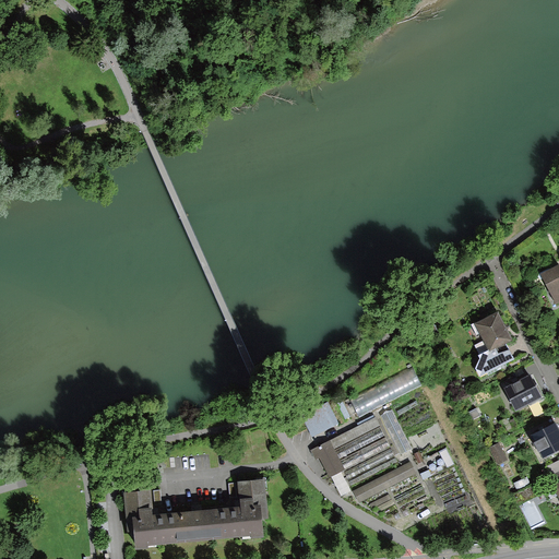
[(538,276),(555,305),(558,301),(558,265),(538,276)]
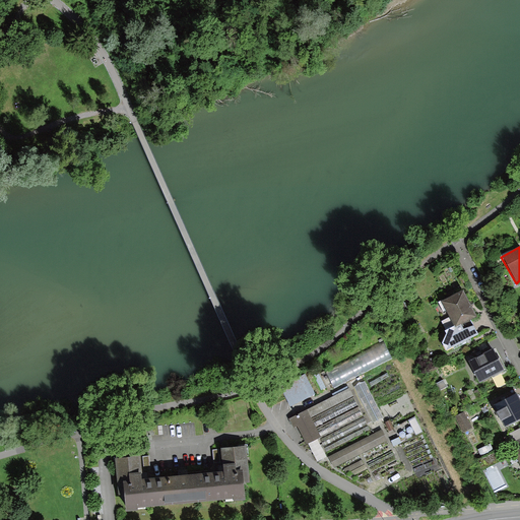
[(459,289),(440,301),(453,327),(473,316),(459,289)]
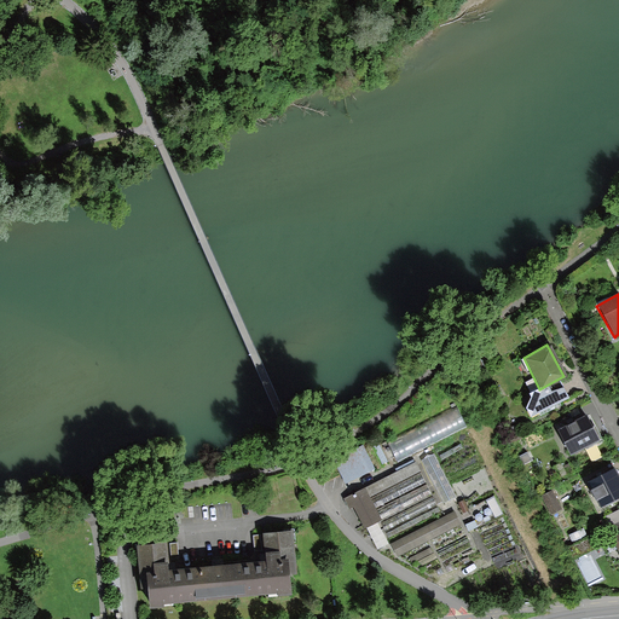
[(389,439),(400,461),(470,428),(461,406),(389,439)]
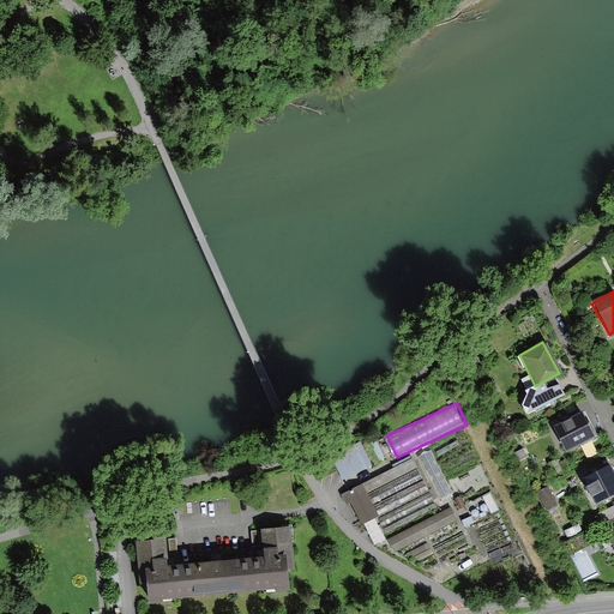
[(583,413),(554,427),(566,453),(596,439),(583,413)]
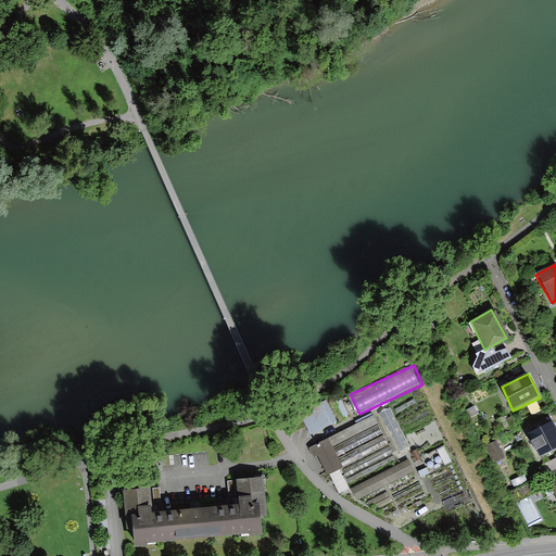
[(321,430),(339,421),(329,401),(312,408),(321,430)]
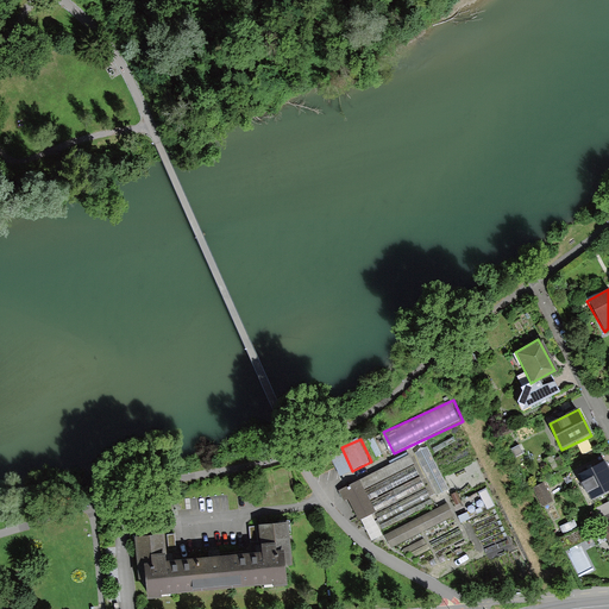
[(419,451),(438,497),(452,491),(433,445),(419,451)]
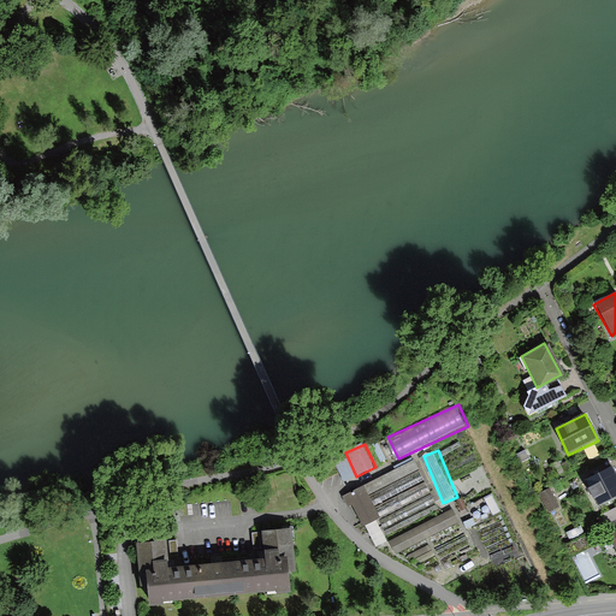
[(615,474),(615,471),(587,485),(600,508),(615,499),(615,474)]
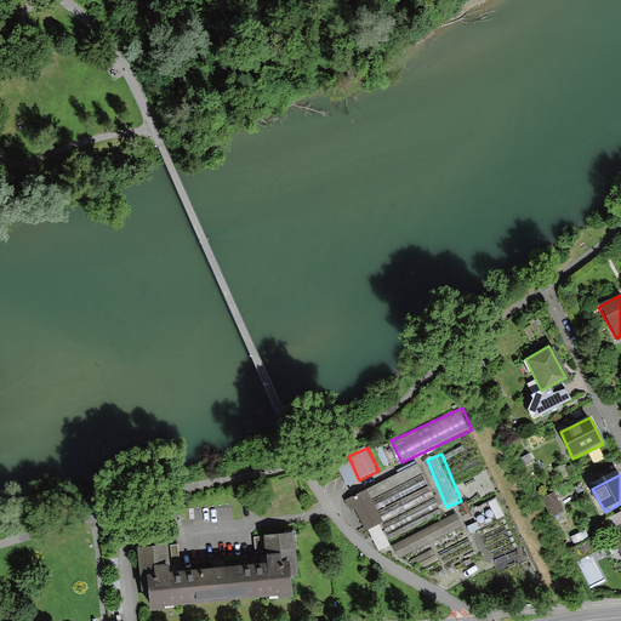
[(364,489),(345,499),(362,533),(381,522),(364,489)]
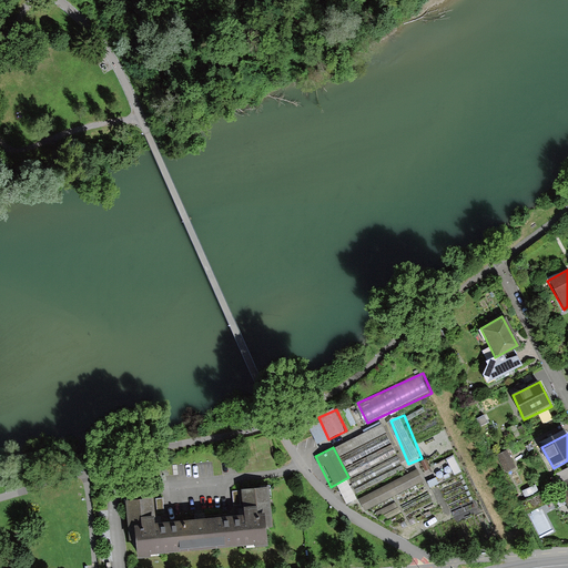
[(513,468),(505,448),(497,452),(505,470),(513,468)]
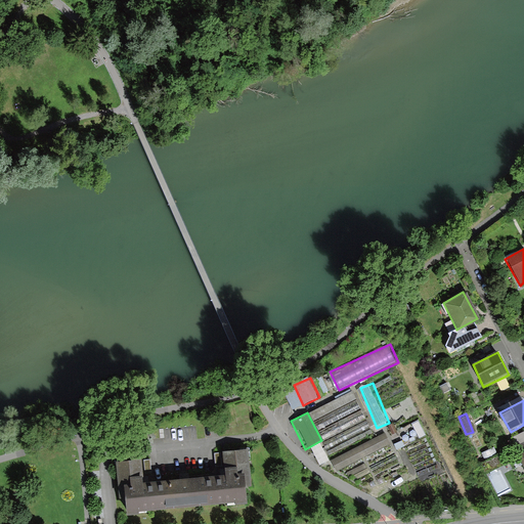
[(389,436),(333,456),(337,469),(394,448),(389,436)]
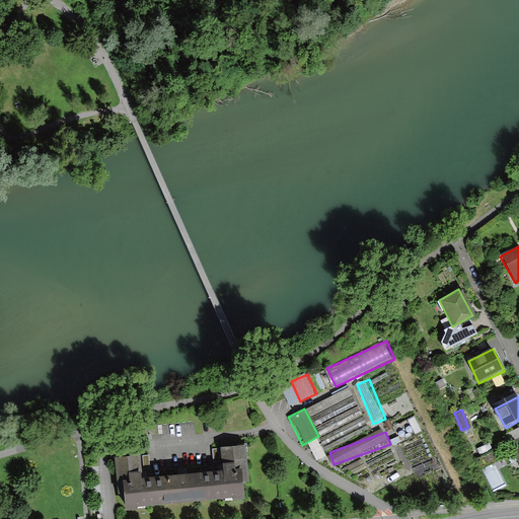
[(306,443),(315,461),(325,456),(315,438),(306,443)]
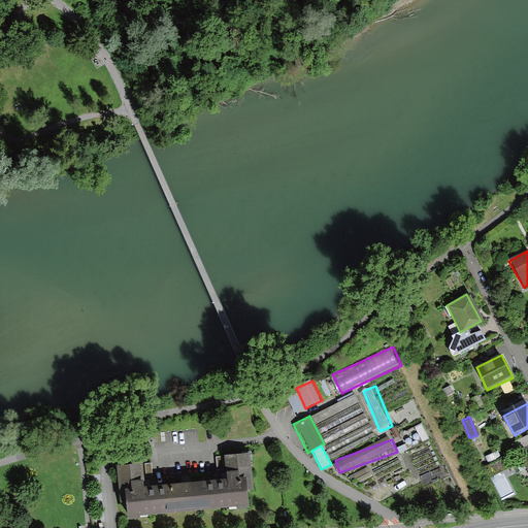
[(144,460),(117,463),(122,501),(128,500),(130,518),(252,504),(250,487),(255,487),(251,451),(227,454),(230,479),(147,488),(144,460)]
